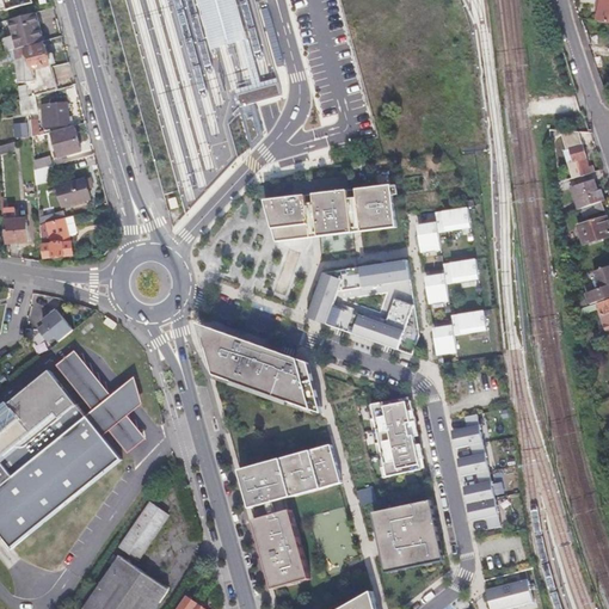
[(202,0),(216,50),(223,48),(237,44),(256,40),(260,38),(250,0),(202,0)]
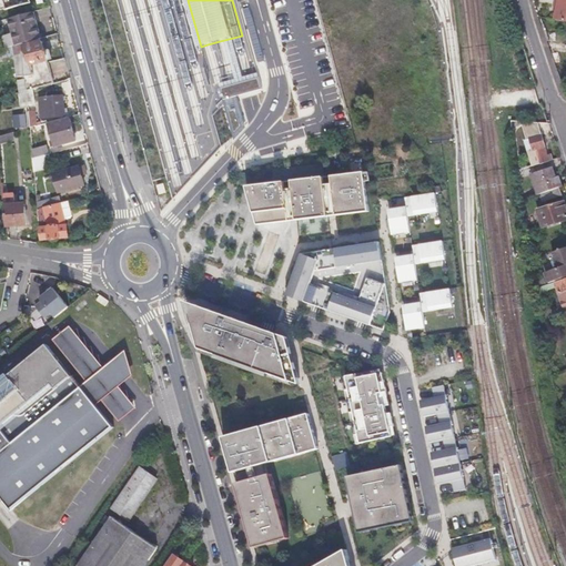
[(556,0),(555,3),(554,9),(553,17),(565,19),(565,0),(556,0)]
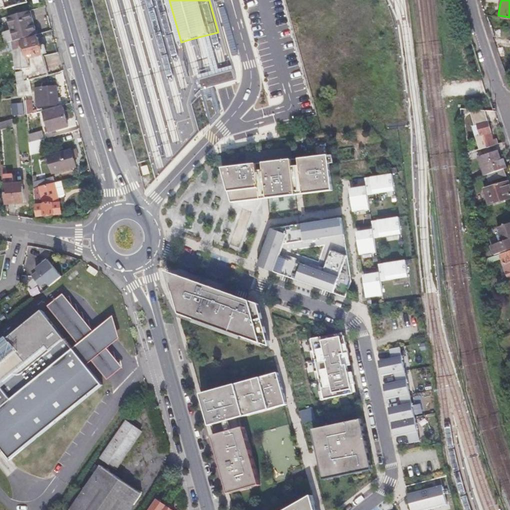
[(28,8),(8,13),(14,36),(10,37),(12,46),(19,45),(19,40),(18,36),(35,31),(28,8)]
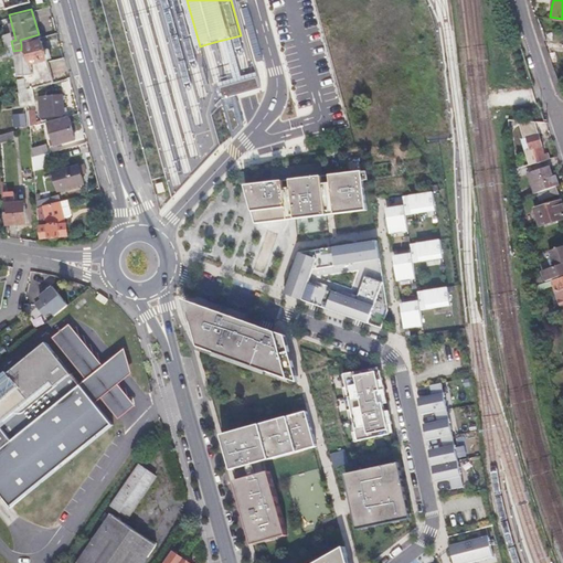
[(21,50),(23,74),(31,73),(30,61),(52,55),(50,48),(44,50),(42,40),(21,44),(21,50)]
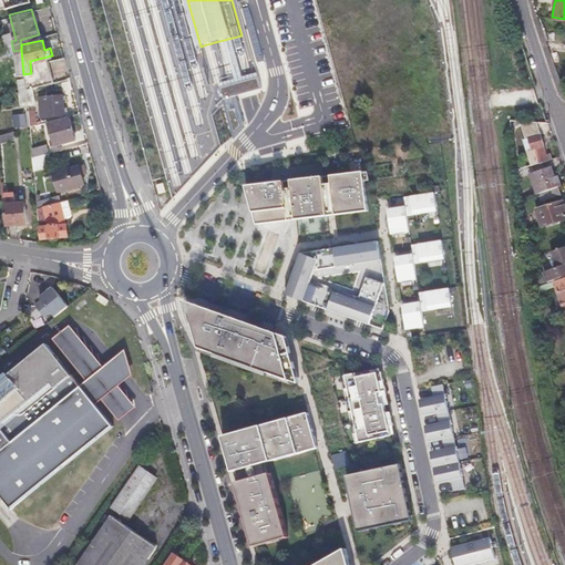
[(32,85),(19,90),(20,102),(33,101),(32,85)]
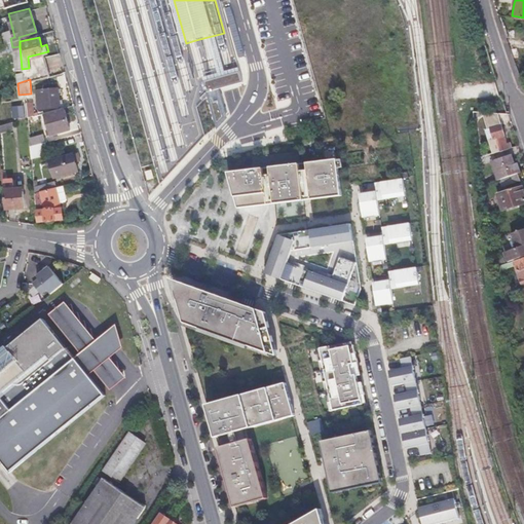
[(54,104),(60,102),(60,98),(57,98),(55,84),(41,85),(41,90),(34,91),(36,106),(54,104)]
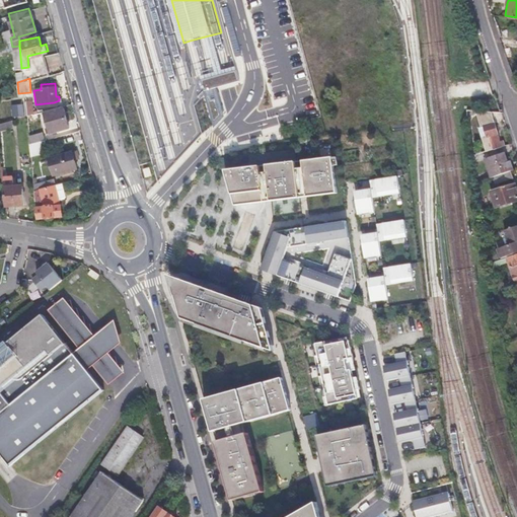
[(25,113),(32,111),(30,95),(24,96),(25,113)]
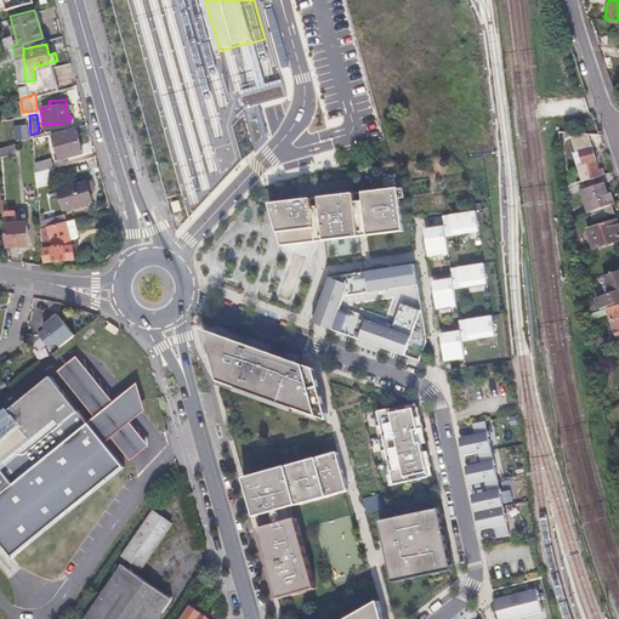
[(72,124),(51,130),(55,143),(50,146),(54,157),(79,151),(72,124)]
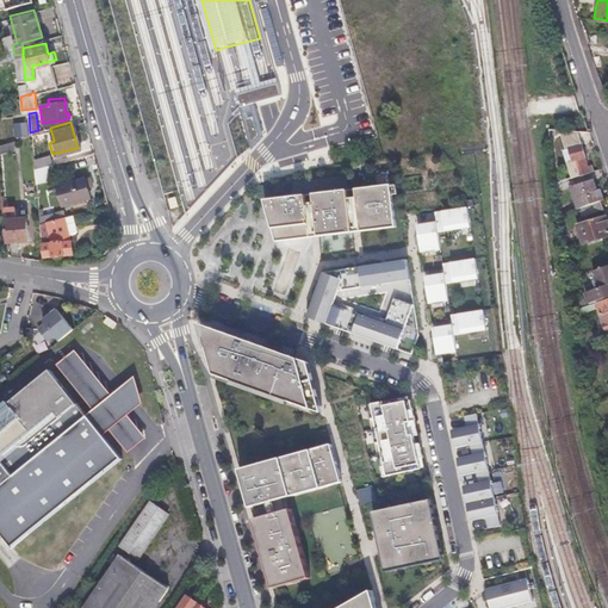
[(587,165),(576,129),(563,129),(569,148),(572,147),(576,157),(570,160),(575,174),(589,171),(587,165)]
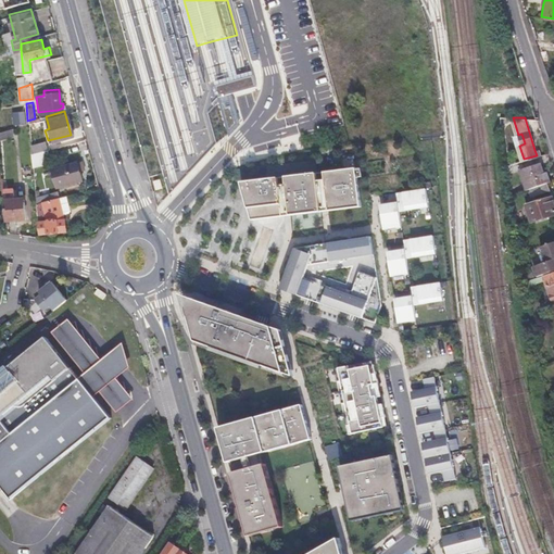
[(15,124),(1,128),(1,130),(1,136),(14,133),(15,124)]
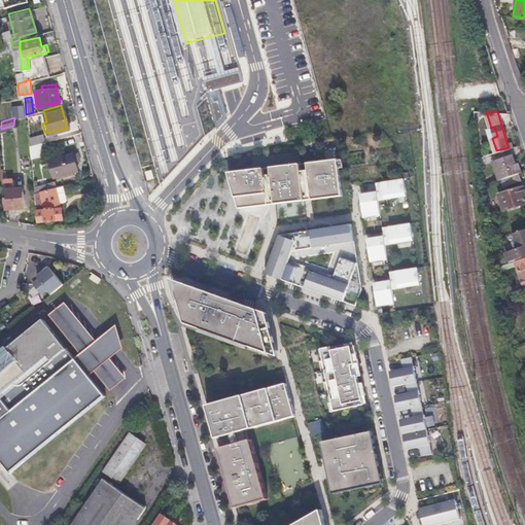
[(28,136),(29,143),(42,139),(40,133),(28,136)]
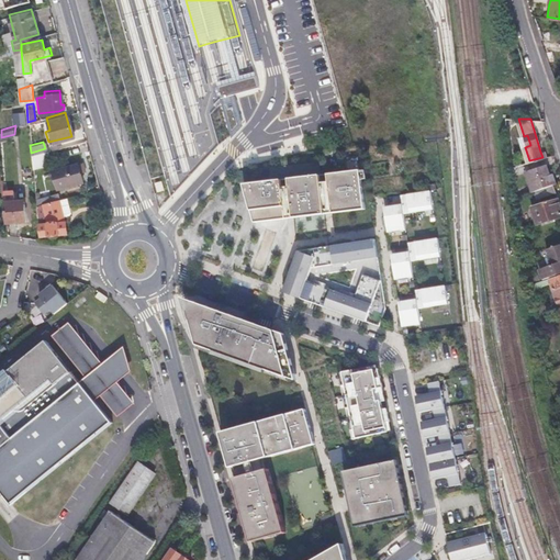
[(31,153),(32,166),(48,160),(45,148),(31,153)]
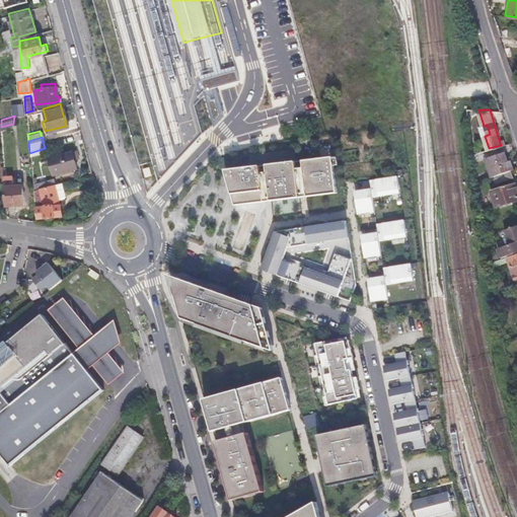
[(74,149),(47,156),(51,173),(74,167),(70,156),(75,154),(74,149)]
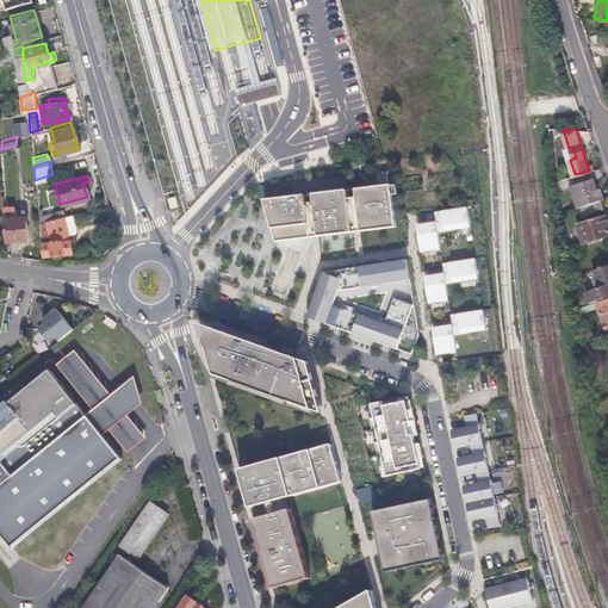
[(599,198),(602,197),(599,188),(595,190),(591,179),(570,186),(577,206),(578,206),(599,198)]
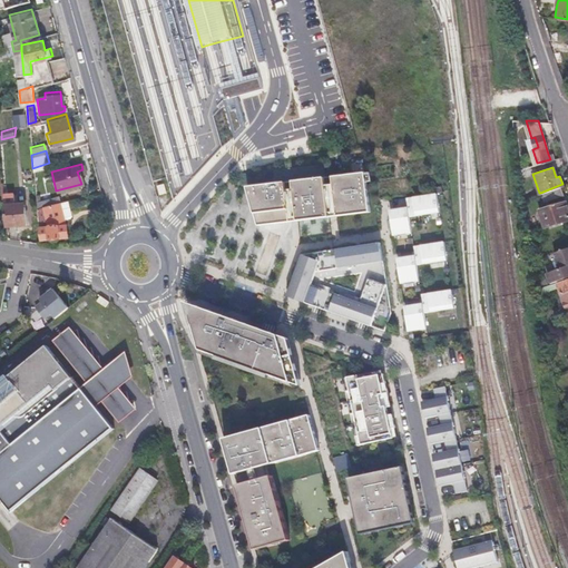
[(364,172),(245,186),(257,224),(369,211),(364,172)]
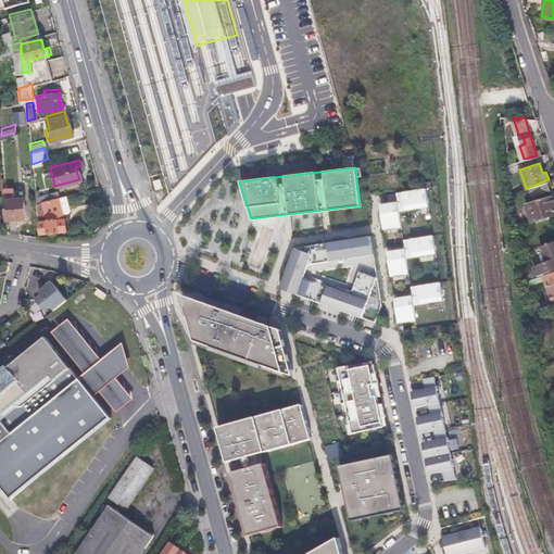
[(548,188),(545,180),(527,188),(529,194),(548,188)]
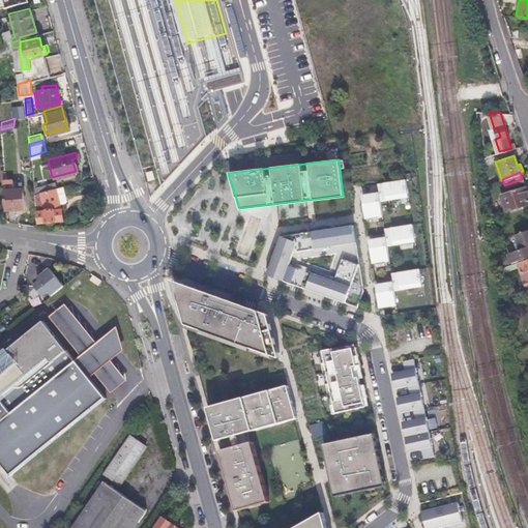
[(6,187),(7,200),(26,199),(24,180),(18,180),(18,174),(5,175),(6,187)]
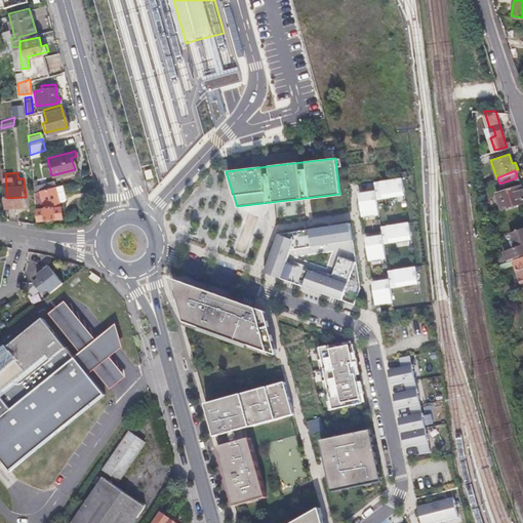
[(401,176),(373,180),(374,198),(403,195),(401,176)]
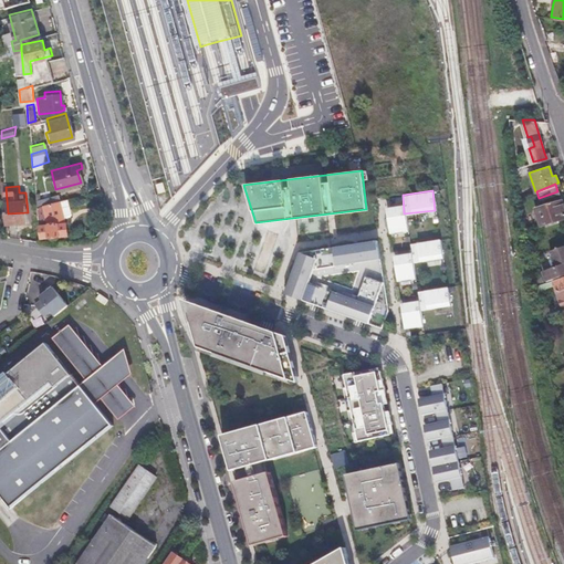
[(35,197),(35,199),(41,198),(41,204),(60,198),(60,192),(39,196),(35,197)]
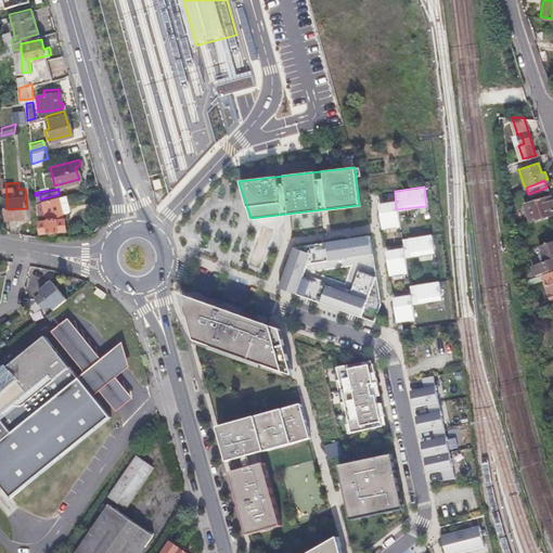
[(552,210),(552,202),(550,193),(524,202),(529,218),(552,210)]
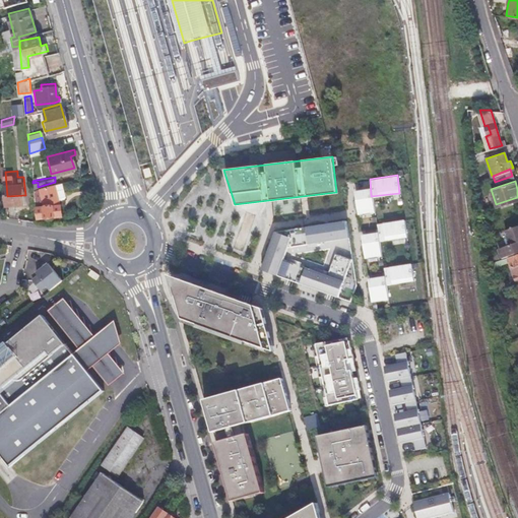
[(33,183),(36,216),(60,214),(59,203),(58,203),(55,182),(38,187),(38,182),(33,183)]
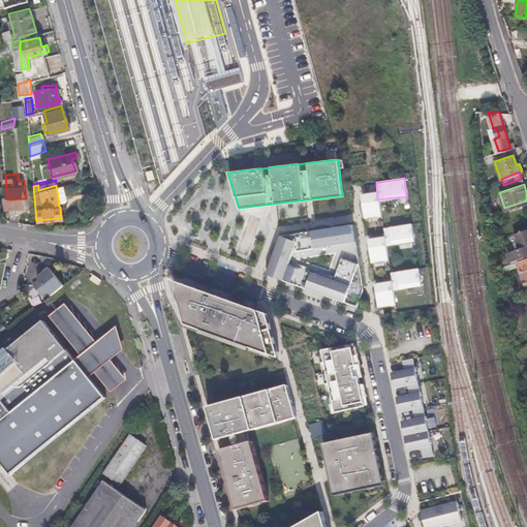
[(375,191),(360,193),(364,217),(379,215),(375,191)]
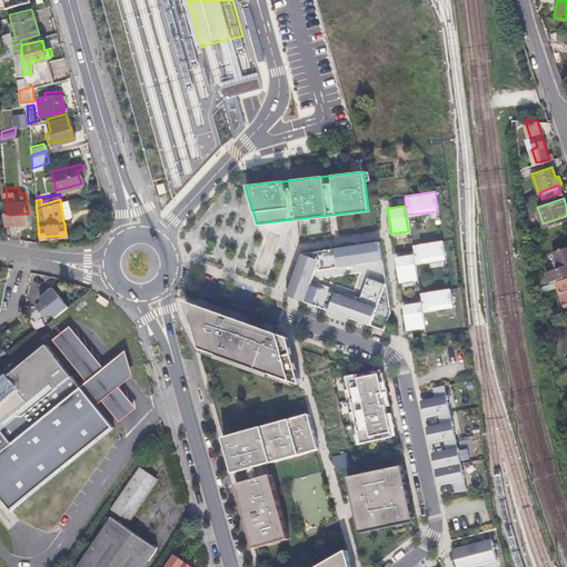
[(440,239),(411,245),(415,265),(445,258),(440,239)]
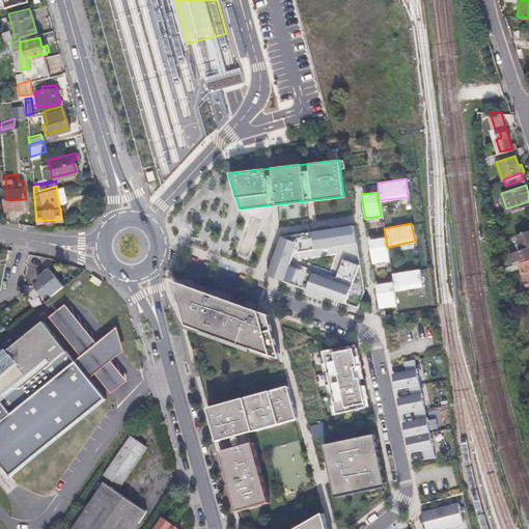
[(353,225),(281,237),(267,274),(357,306),(362,288),(353,225)]
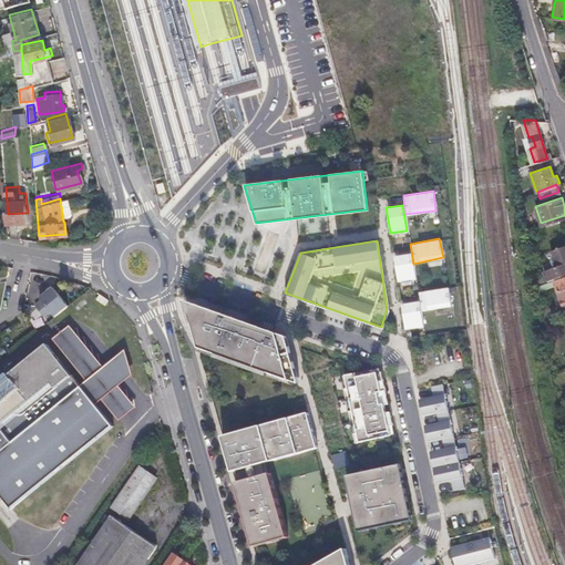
[(564,273),(564,243),(547,249),(553,267),(544,270),(547,279),(564,273)]
